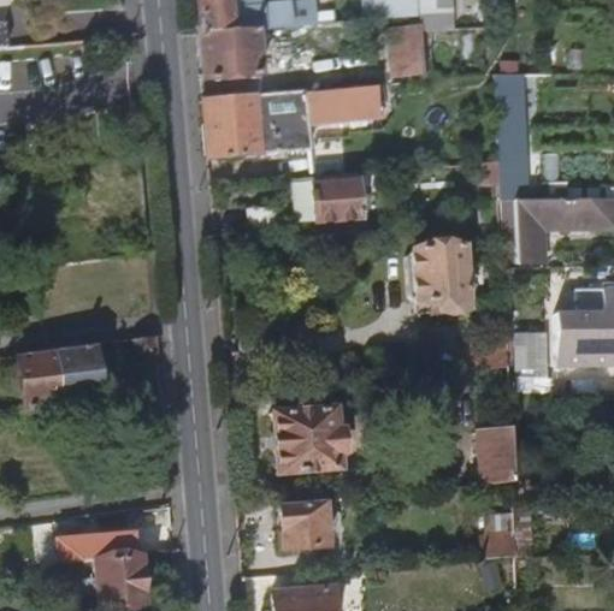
[(265,27),(261,0),(194,0),(198,31),(265,27)]
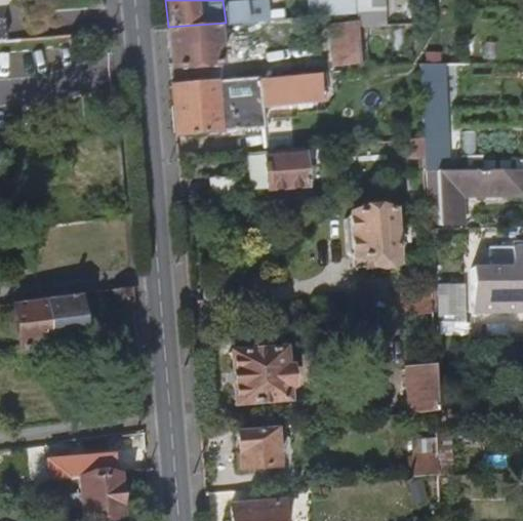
[(302,0),(303,9),(344,7),(343,0),(302,0)]
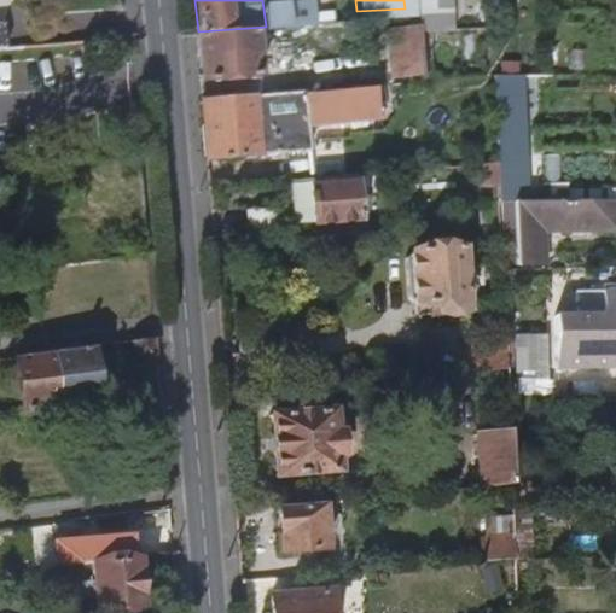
[(426,79),(447,76),(447,68),(437,69),(434,30),(458,29),(454,0),(420,0),(423,15),(423,25),(426,75),(426,79)]
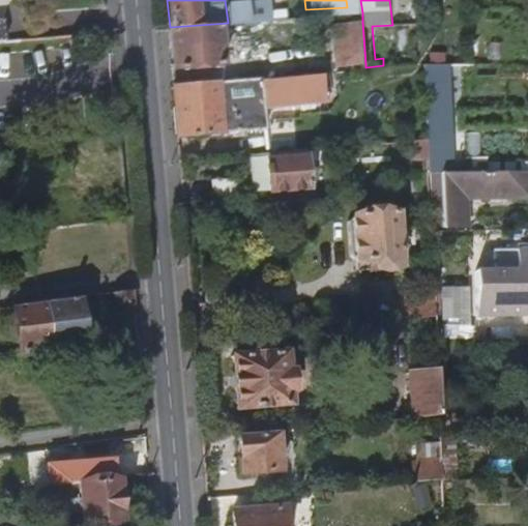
[(251,62),(247,22),(228,23),(170,27),(174,68),(251,62)]
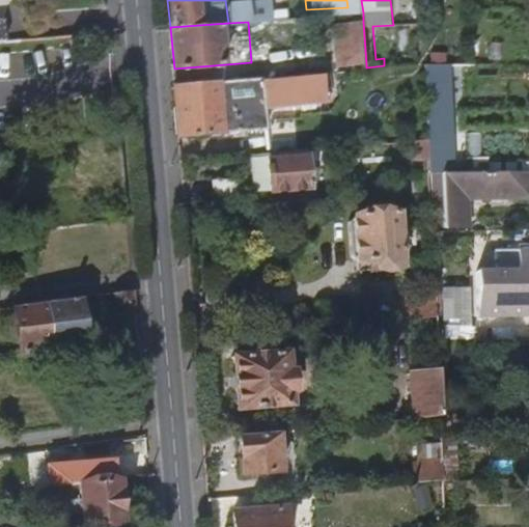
[(339,66),(366,64),(363,22),(336,24),(339,66)]
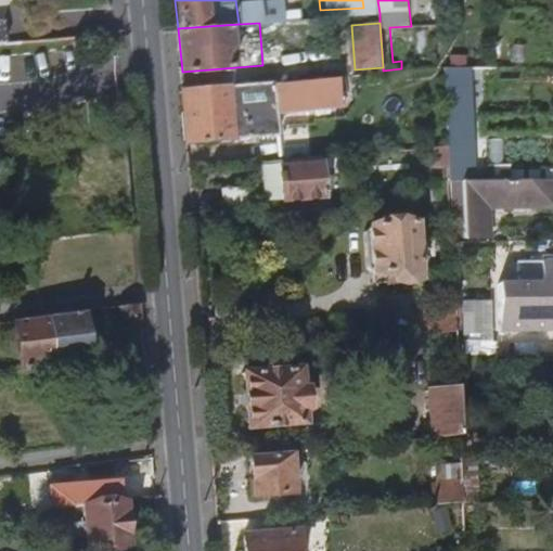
[(337,77),(305,80),(307,106),(339,104),(337,77)]
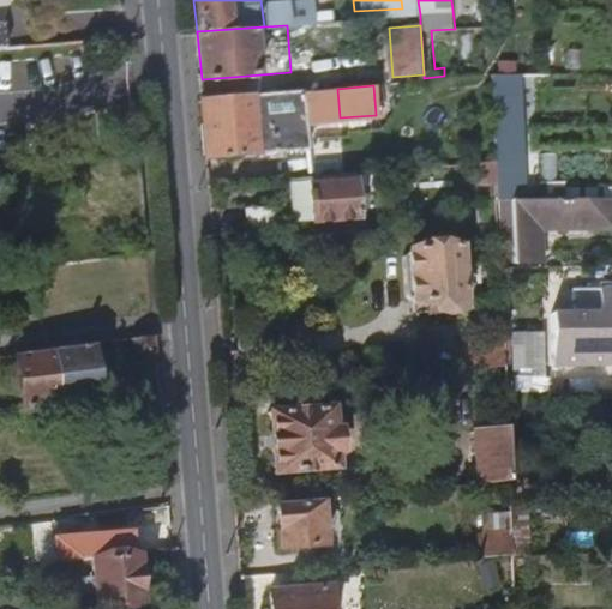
[(292,149),(286,89),(204,97),(209,157),(292,149)]
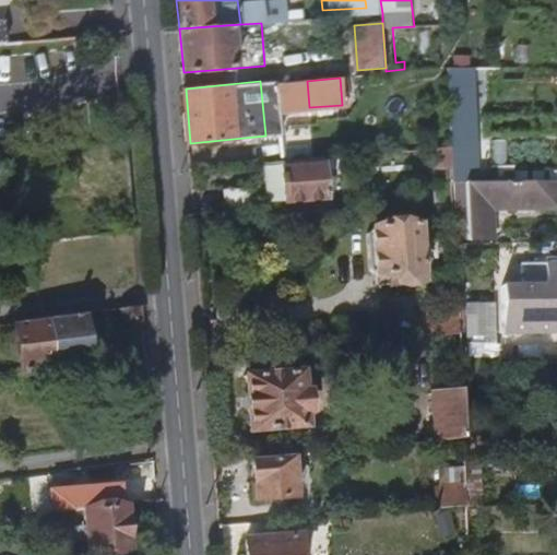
[(454,179),(472,179),(471,143),(453,144),(453,157),(454,179)]
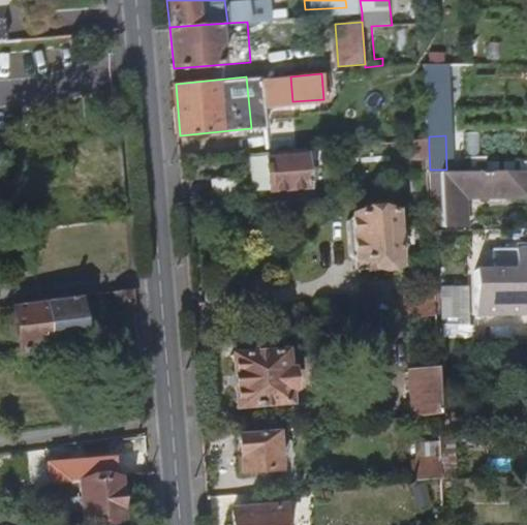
[(414,149),(429,149),(429,136),(413,137),(414,149)]
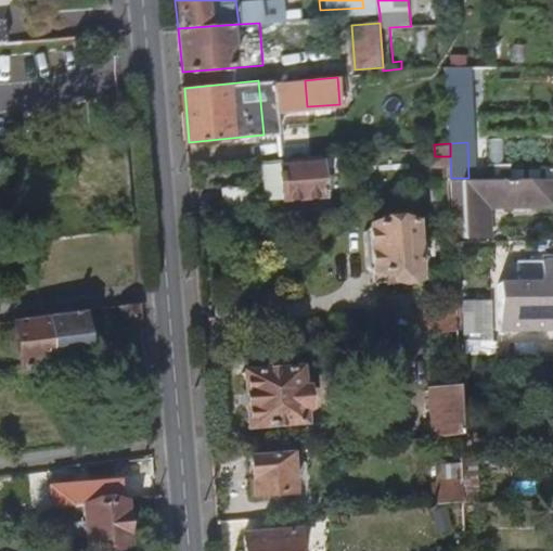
[(323,162),(282,164),(284,197),(326,194),(323,162)]
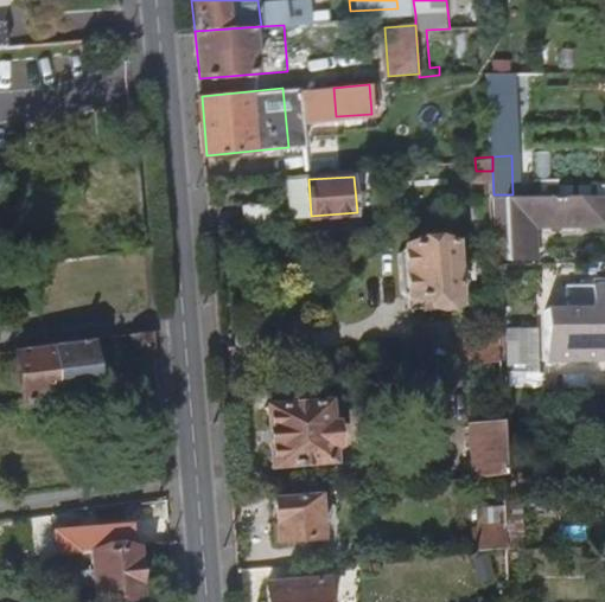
[(604,192),(513,194),(513,254),(540,253),(539,222),(604,221),(604,192)]
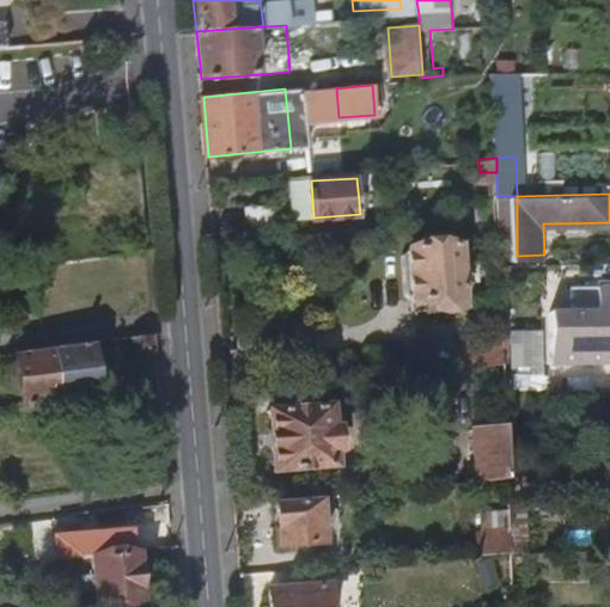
[(462,237),(410,240),(410,245),(404,245),(407,290),(413,290),(414,295),(440,294),(441,305),(465,304),(462,237)]
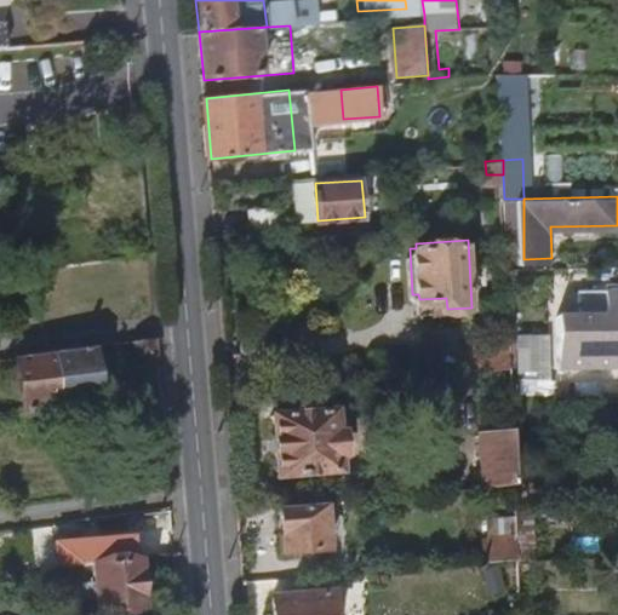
[(617,288),(610,289),(610,314),(561,314),(562,367),(617,366),(617,288)]
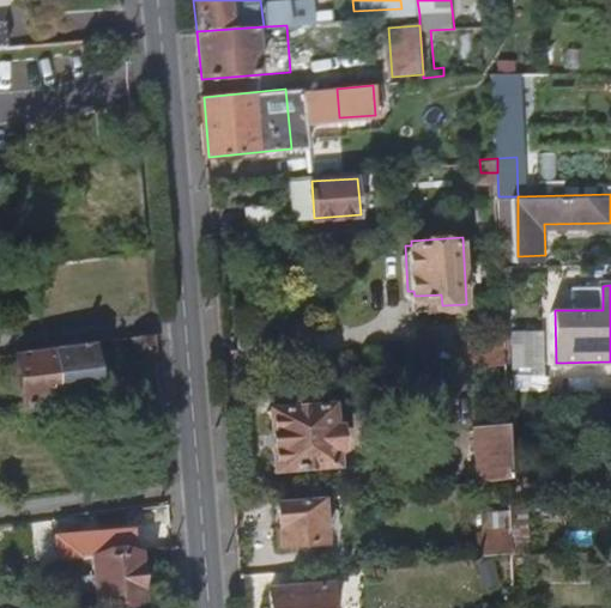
[(546,324),(514,326),(515,384),(548,383),(546,324)]
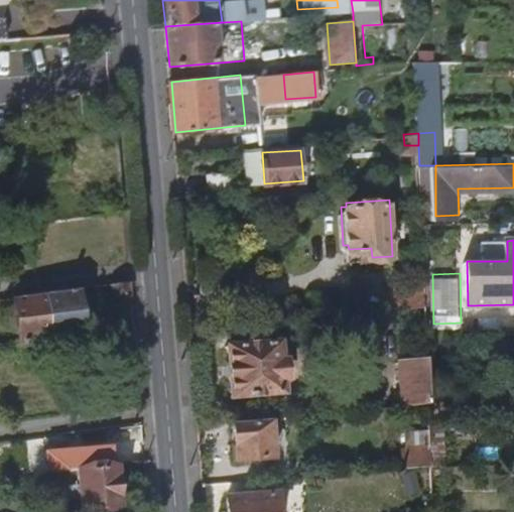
[(116,295),(134,293),(134,281),(115,283),(116,295)]
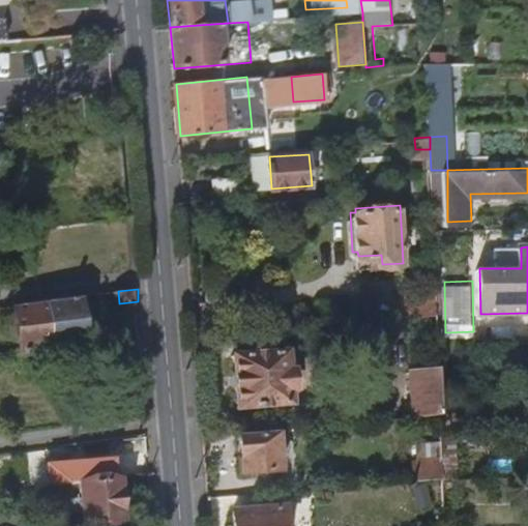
[(437,314),(436,289),(405,292),(406,316),(437,314)]
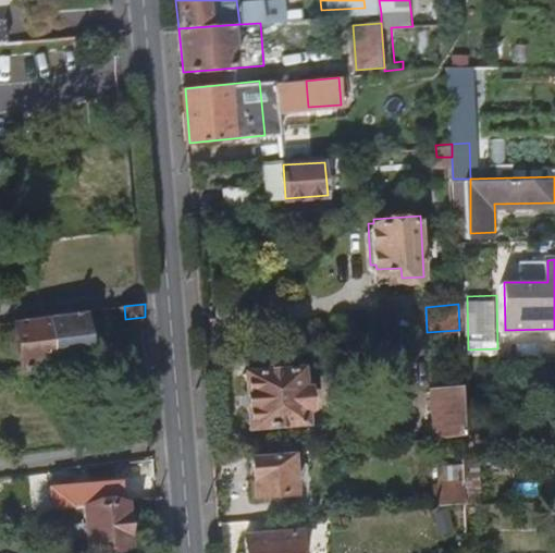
[(53,316),(59,364),(93,358),(86,311),(53,316)]
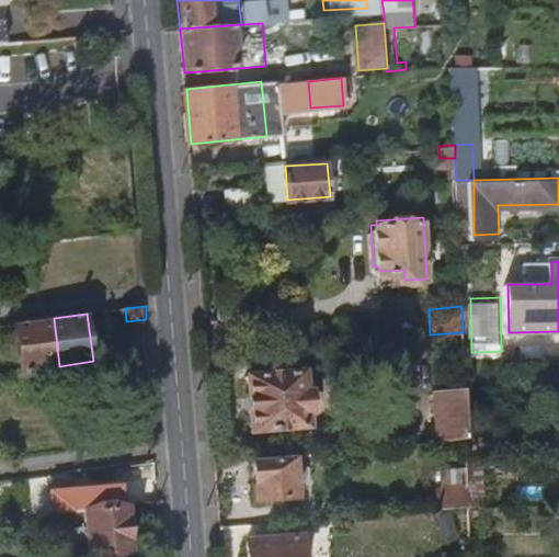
[(54,318),(18,322),(24,371),(59,366),(54,318)]
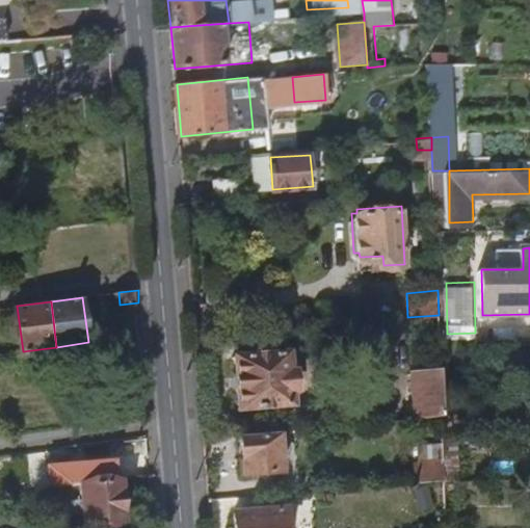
[(290,351),(238,355),(242,406),(298,401),(296,369),(291,370),(290,351)]
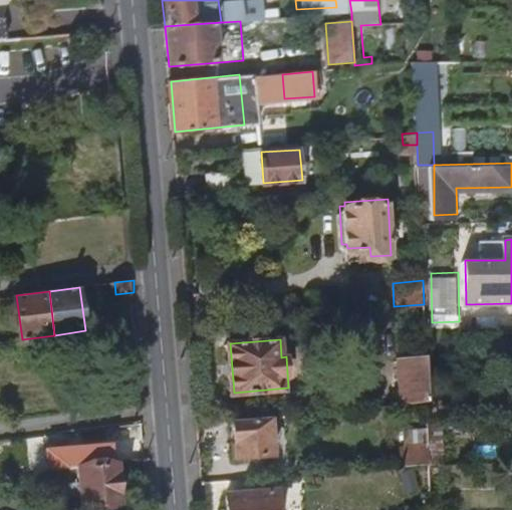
[(399,356),(401,402),(428,400),(427,379),(426,354),(399,356)]
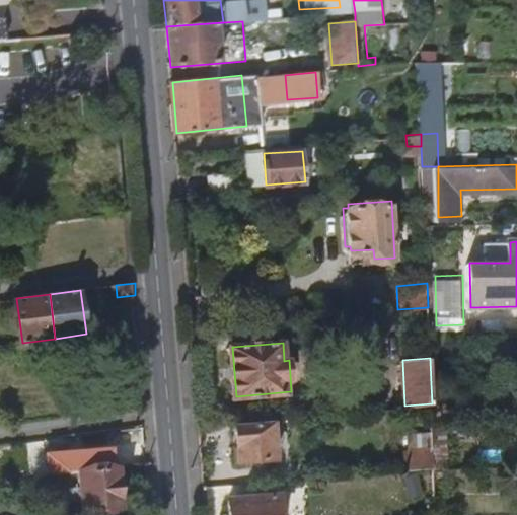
[(433,425),(442,425),(441,382),(431,383),(432,403),(433,425)]
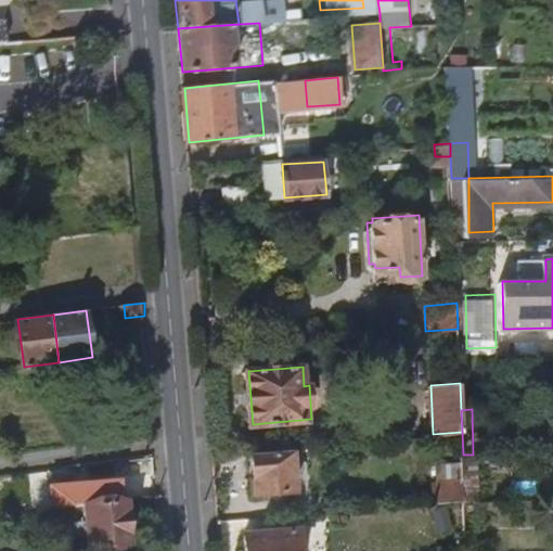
[(293,451),(253,455),(255,477),(262,476),(265,494),(296,490),(293,451)]
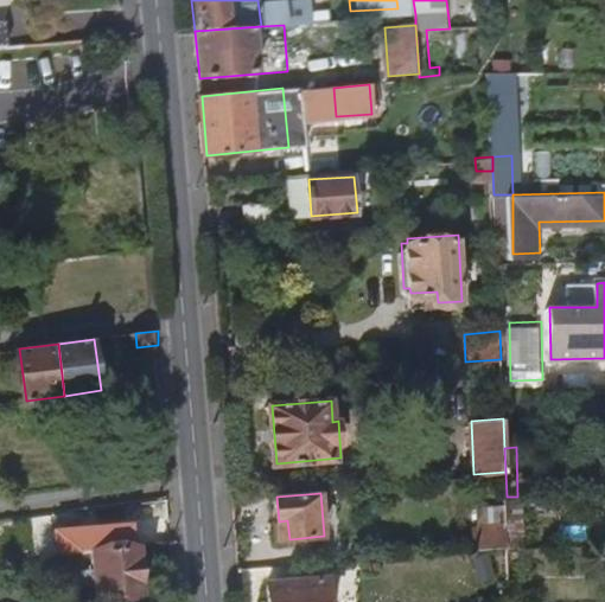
[(508,545),(524,545),(522,497),(517,497),(507,497),(507,505),(508,545)]
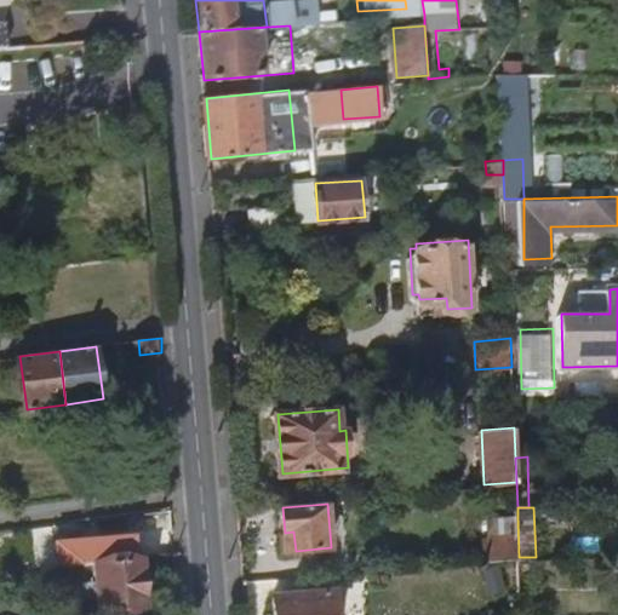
[(519,557),(518,516),(491,517),(491,535),(486,536),(487,559),(519,557)]
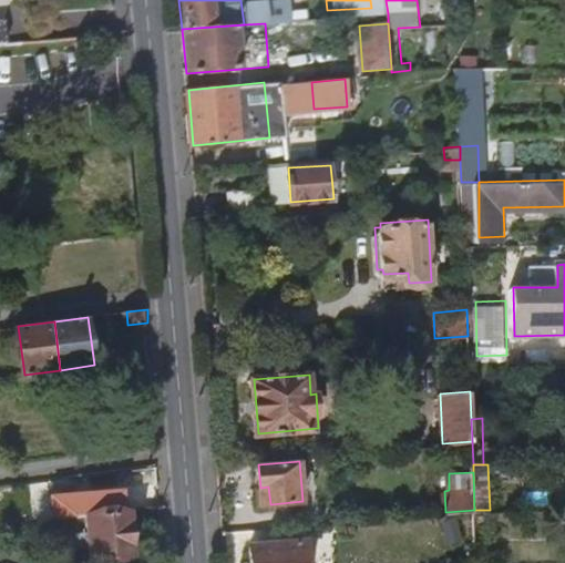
[(130,512),(129,509),(126,490),(75,497),(78,509),(83,508),(84,518),(92,517),(130,512)]
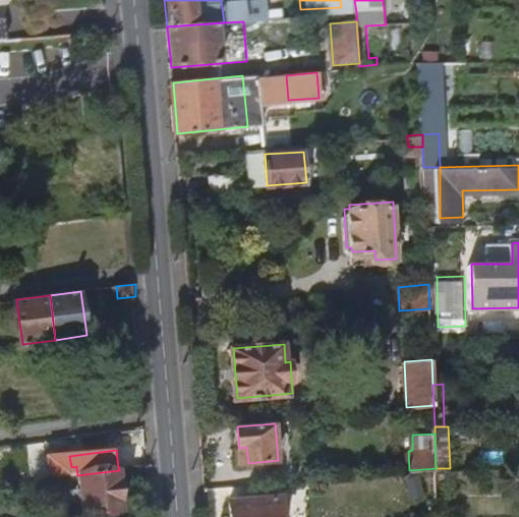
[(119,470),(84,474),(90,516),(128,512),(123,470),(119,470)]
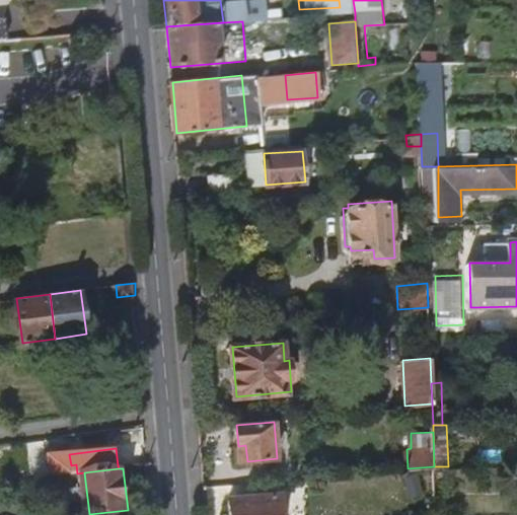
[(288,514),(286,493),(234,497),(235,514),(288,514)]
